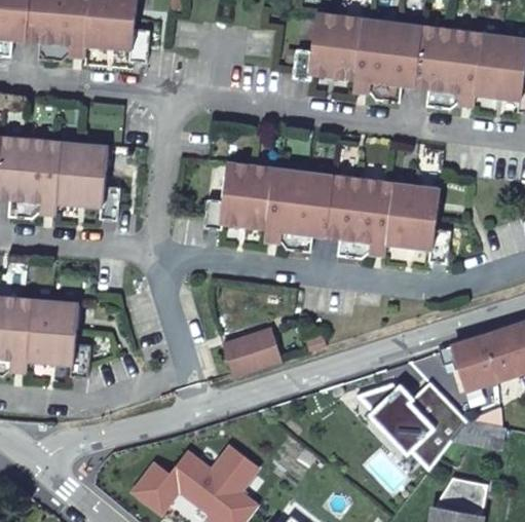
[(0,60),(7,61),(9,44),(41,46),(40,63),(62,65),(68,60),(86,62),(87,50),(129,53),(128,65),(146,66),(149,33),(134,32),(137,0),(0,0),(0,60)]
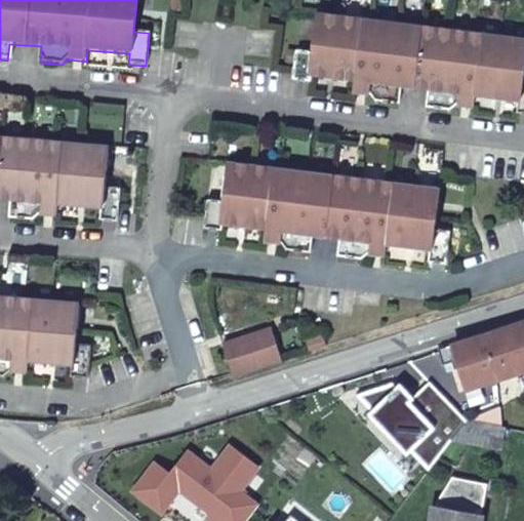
[(514,111),(523,112),(523,80),(520,80),(523,53),(523,38),(316,10),(310,50),(295,48),(291,75),(310,78),(310,73),(351,79),(349,90),(368,93),(372,98),(396,102),(397,85),(429,89),(427,105),(473,107),(474,95),(515,102),(514,111)]
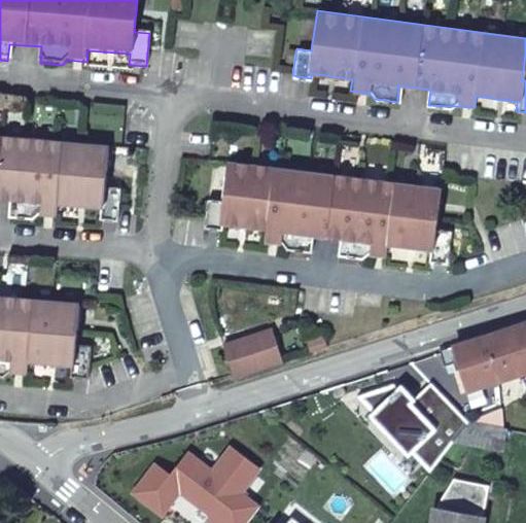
[(109,146),(0,138),(0,201),(14,203),(12,218),(36,220),(42,215),(58,216),(60,205),(102,208),(101,218),(117,220),(120,187),(107,186),(109,146)]
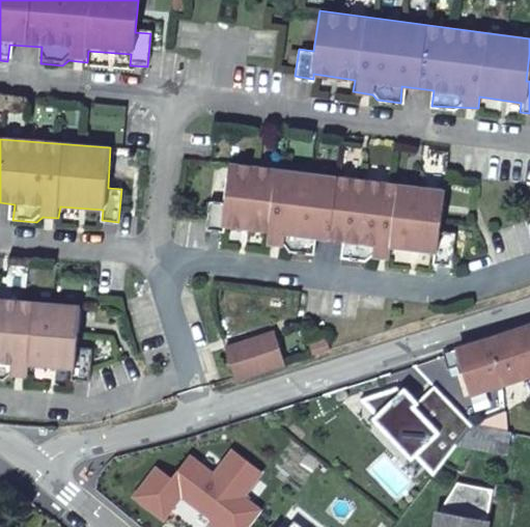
[(439,231),(443,194),(444,190),(229,161),(224,201),(210,199),(206,227),(222,229),(223,224),(267,230),(266,242),(282,245),(286,251),(309,254),(312,237),(344,241),(342,258),(364,261),(370,255),(387,258),(389,247),(433,252),(431,264),(450,267),(453,233),(439,231)]
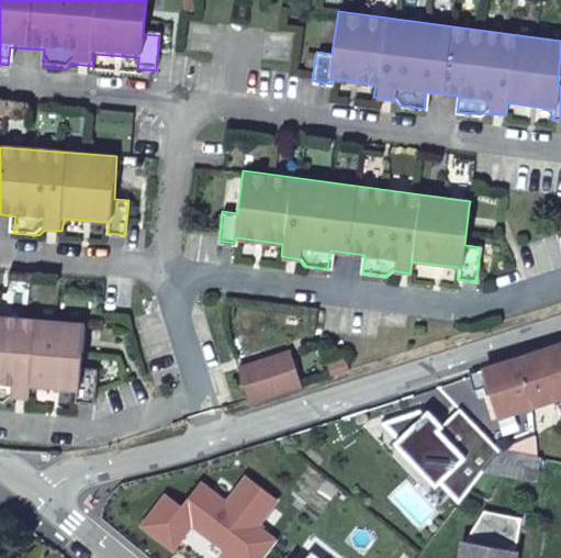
[(83,325),(0,317),(0,402),(2,403),(11,398),(30,399),(31,389),(77,392),(76,401),(92,402),(96,367),(79,366),(83,325)]
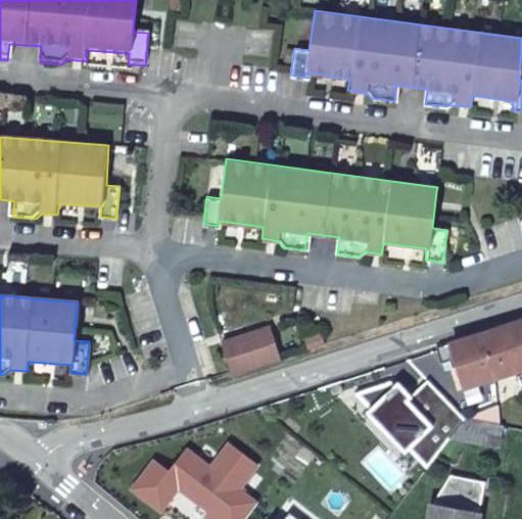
[(521,321),(479,336),(493,379),(521,370),(521,321)]
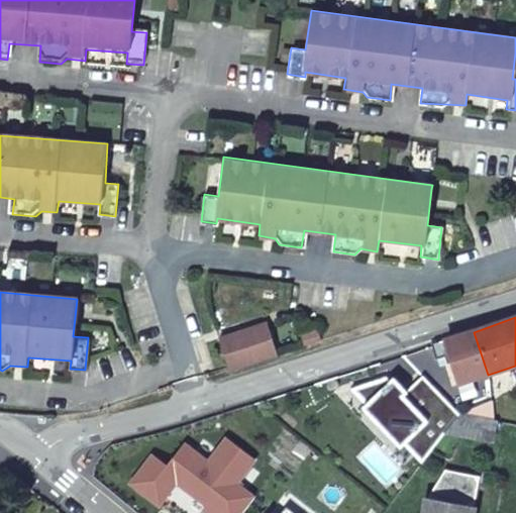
[(266,323),(217,338),(228,370),(276,353),(266,323)]
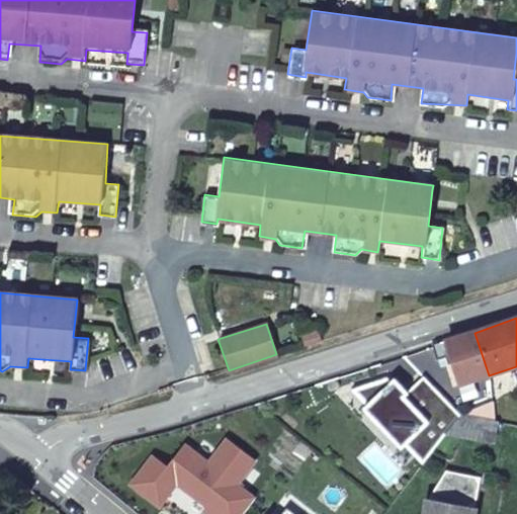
[(319,331),(314,333),(316,342),(322,340),(319,331)]
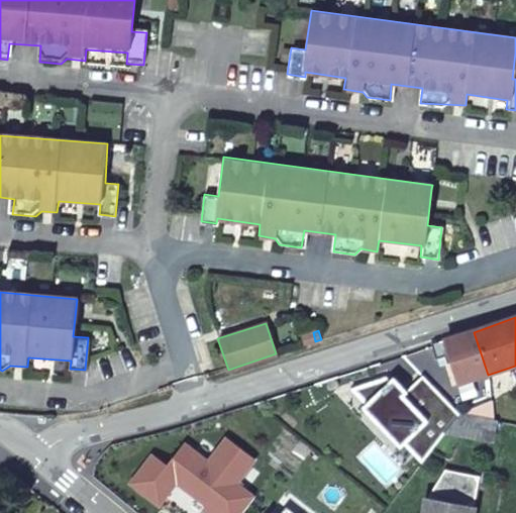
[(315,341),(313,332),(300,336),(303,345),(315,341)]
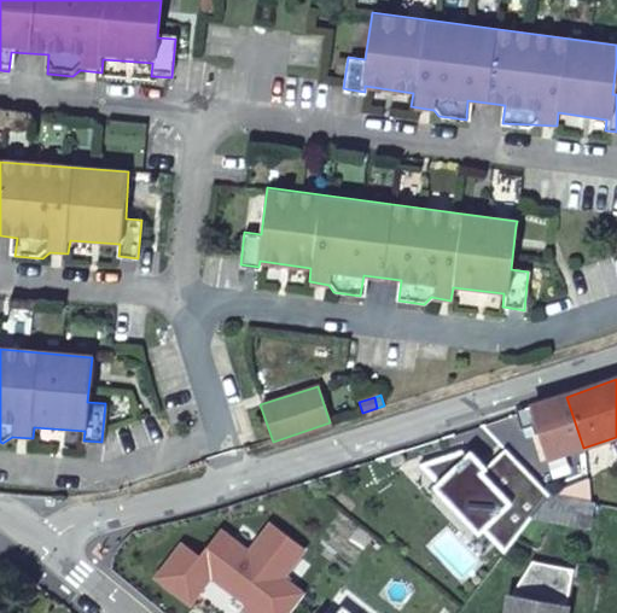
[(583,448),(566,397),(517,413),(523,430),(537,425),(548,459),(583,448)]
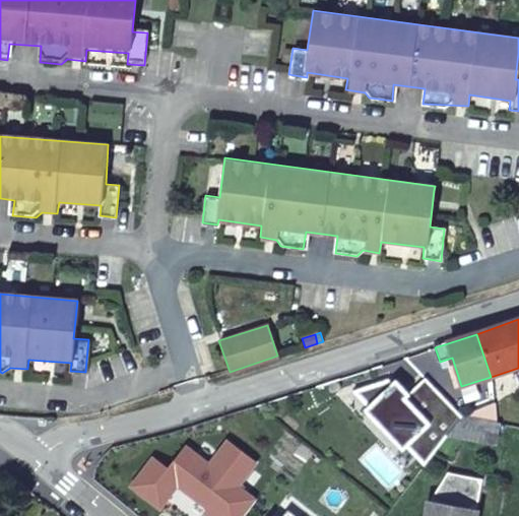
[(446,442),(462,421),(426,381),(405,399),(389,381),(354,394),(423,471),(446,442)]
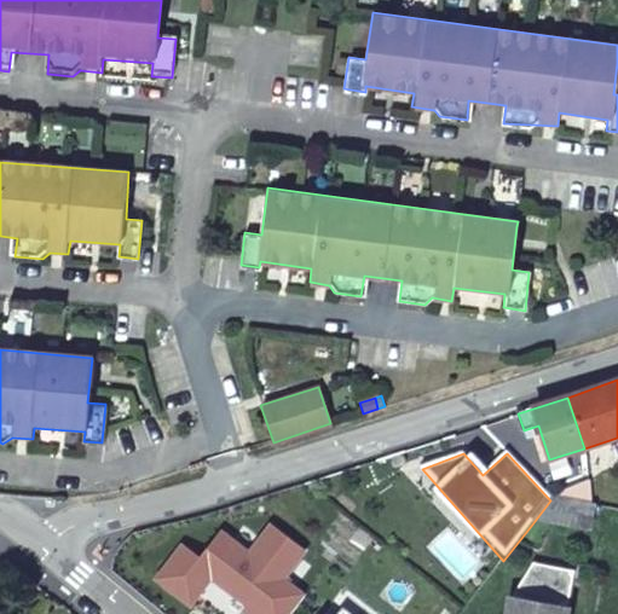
[(588,482),(550,500),(591,509),(588,482)]
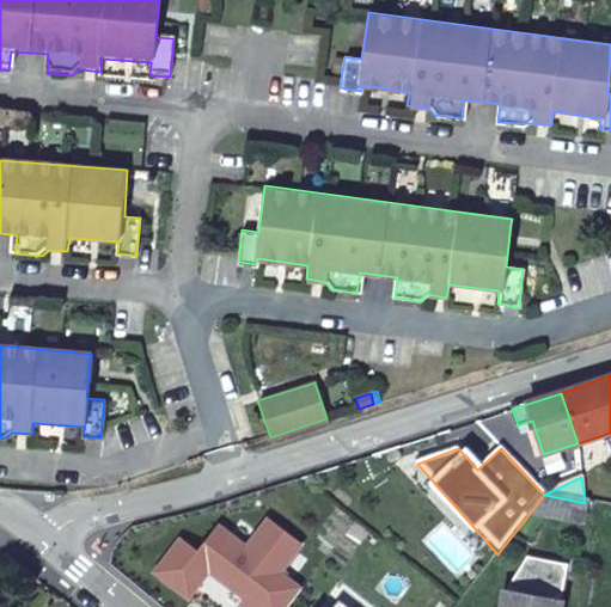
[(544,495),(525,520),(580,531),(586,503),(585,503),(544,495)]
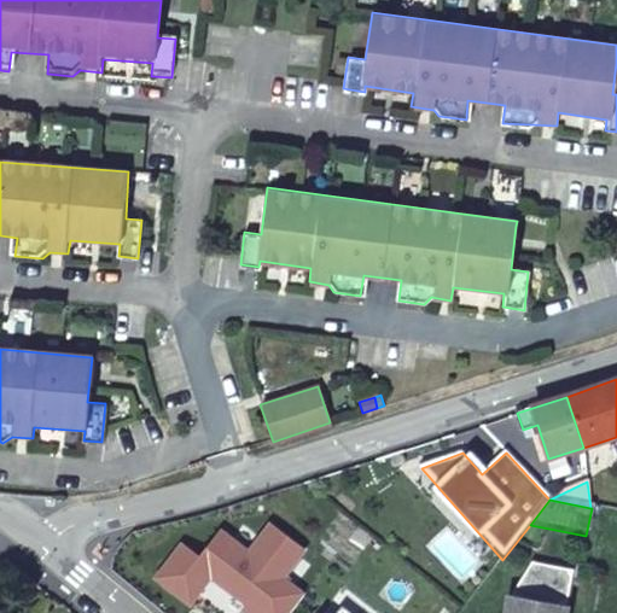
[(181,543),(156,576),(188,602),(209,576),(245,605),(240,611),(243,612),(290,612),(306,594),(283,577),(303,552),(271,525),(248,553),(220,530),(198,556),(181,543)]
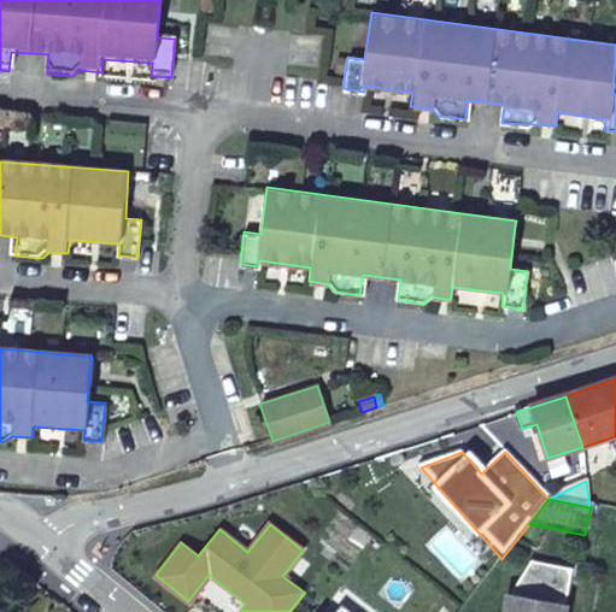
[(563,611),(572,571),(529,563),(510,594),(505,611),(563,611)]
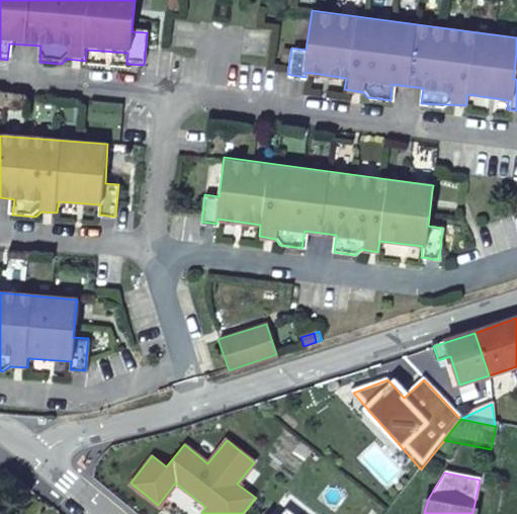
All buildings are outlined.
